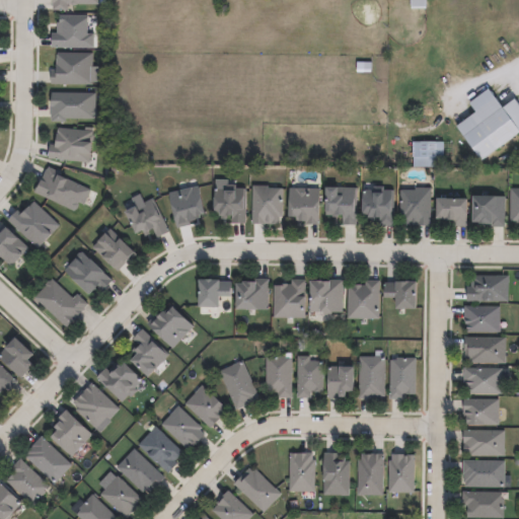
[(75,5),(74,6),(70,6),(69,5),(66,5),(66,11),(52,11),(52,5),(51,5),(51,0),(97,0),(97,5),(75,5)]
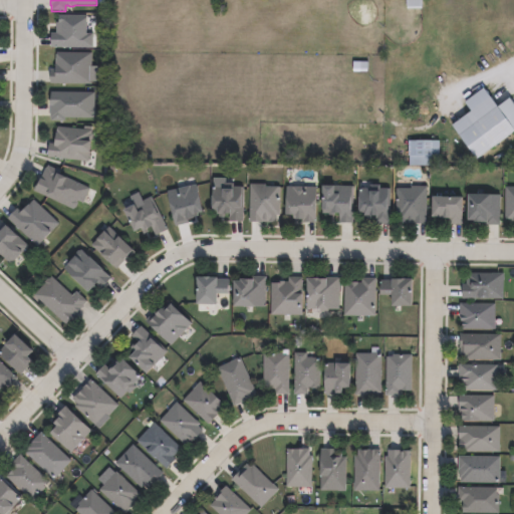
[(84,17),(84,35),(91,35),(91,48),(49,47),(49,34),(55,34),(55,24),(57,24),(57,16),(84,17)]
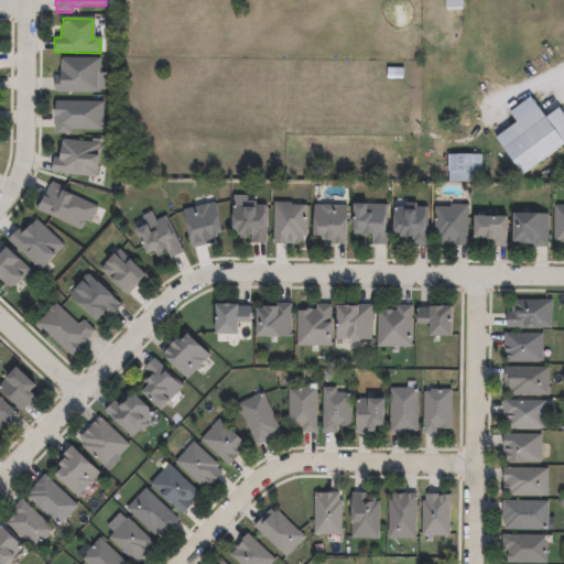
[(99,94),(54,93),(54,77),(61,77),(61,58),(99,60),(99,94)]
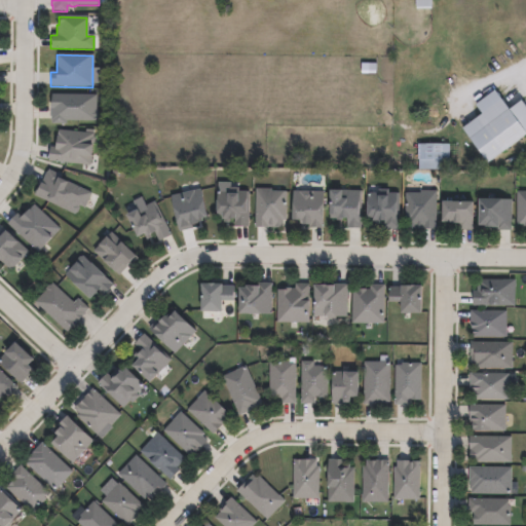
[(498,92),(514,110),(525,103),(525,104),(525,140),(492,164),(467,128),(486,115),(481,105),(498,92)]
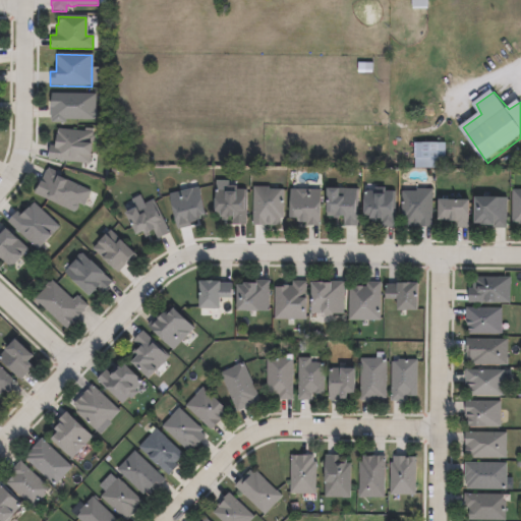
[(65,120),(65,123),(50,123),(50,120),(50,95),(95,95),(95,111),(97,113),(97,116),(95,118),(95,120),(65,120)]
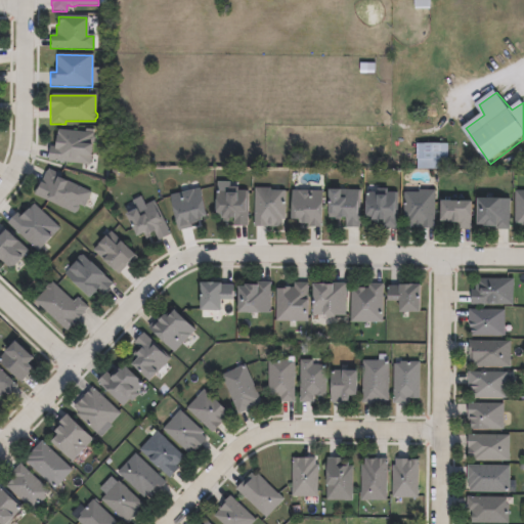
[(93,134),(90,166),(47,161),(48,147),(54,148),(56,130),(93,134)]
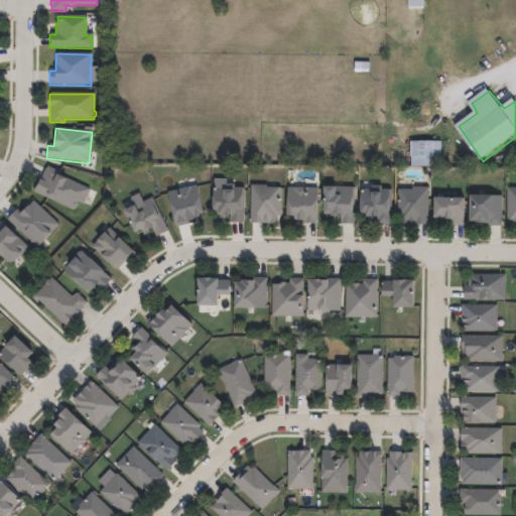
[(440,143),(440,167),(410,167),(410,155),(409,155),(409,143),(440,143)]
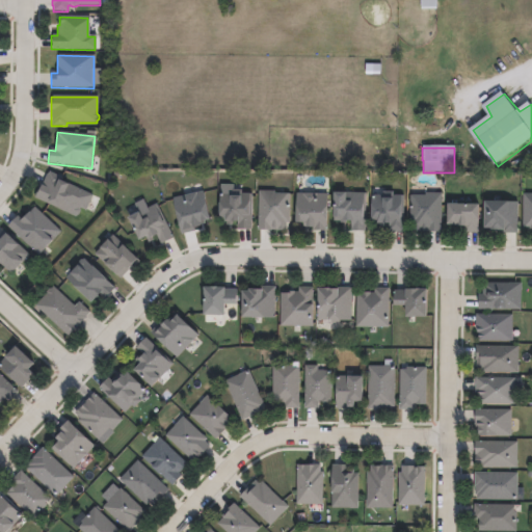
[(91,196),(84,211),(79,208),(78,210),(80,211),(77,218),(35,198),(48,173),(60,179),(60,181),(91,196)]
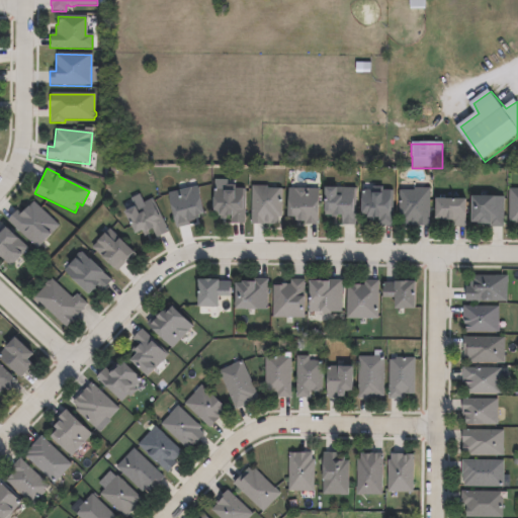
[(244,190),(243,225),(230,225),(231,218),(217,218),(217,211),(210,211),(211,189),(225,190),(225,186),(234,186),(234,190),(244,190)]
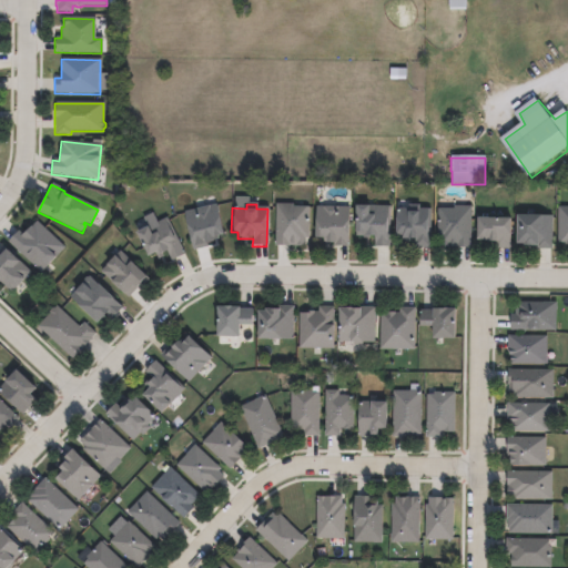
[(206,247),(194,251),(184,214),(215,205),(223,236),(216,237),(217,241),(205,244),(206,247)]
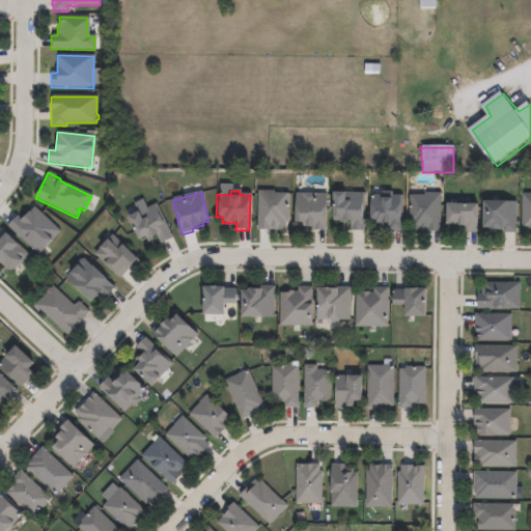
[(274,192),(274,194),(287,194),(287,224),(284,224),(284,231),(276,231),(276,229),(271,229),(271,230),(257,230),(257,192),(274,192)]
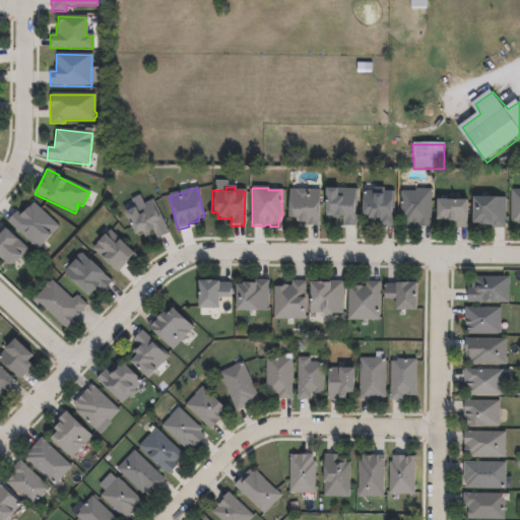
[(356,190),(355,226),(342,226),(342,217),(323,217),(324,189),(356,190)]
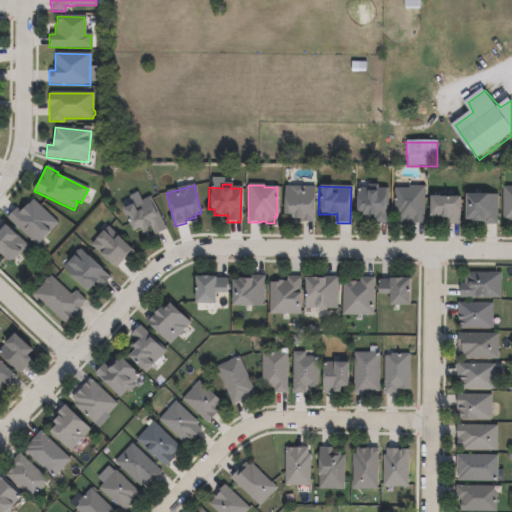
[(377,186),(377,190),(387,190),(387,224),(374,224),(374,216),(361,216),(361,214),(355,214),(355,189),(371,189),(371,186),(377,186)]
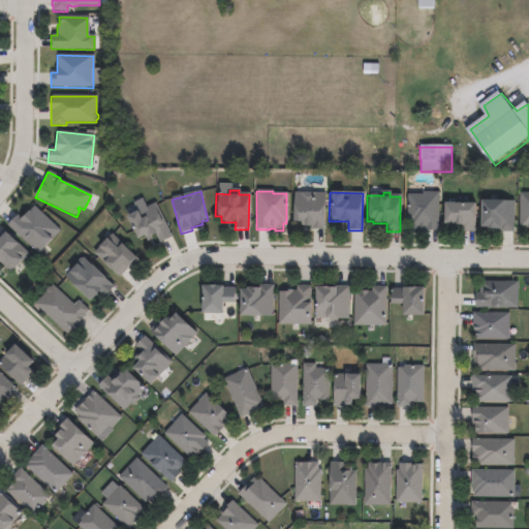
[(439,193),(438,231),(410,230),(410,224),(407,224),(407,195),(423,195),(423,192),(439,193)]
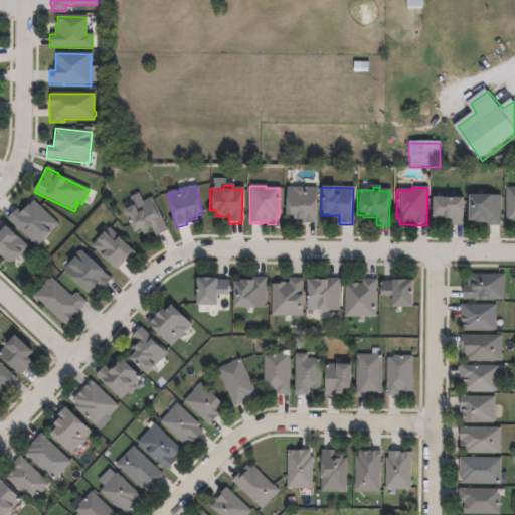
[(316,189),(315,224),(303,224),(303,222),(294,221),(294,217),(286,217),(286,188),(316,189)]
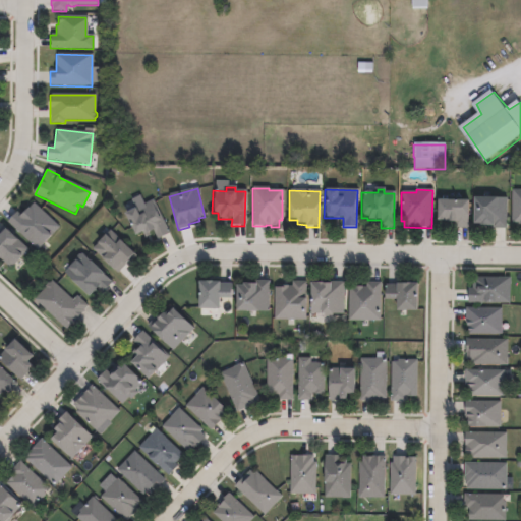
[(520,190),(520,226),(518,226),(518,224),(511,224),(512,190),(520,190)]
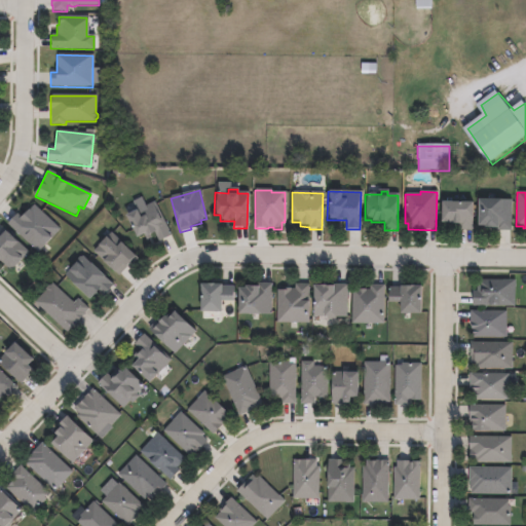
[(511,201),(511,232),(497,232),(497,229),(484,229),(484,227),(477,227),(477,201),(511,201)]
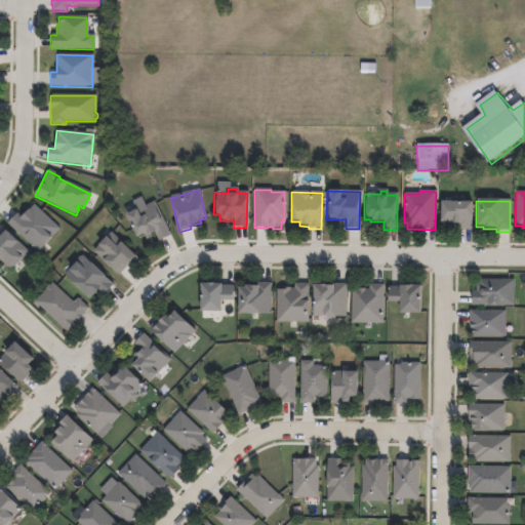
[(154,202),(170,236),(157,242),(154,234),(149,236),(150,238),(146,240),(143,234),(133,238),(123,216),(154,202)]
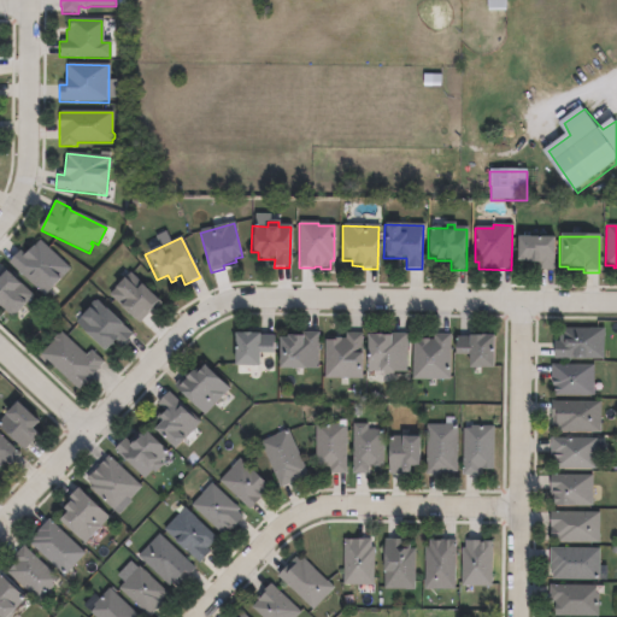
[(553,239),(553,271),(538,271),(538,263),(517,263),(517,239),(553,239)]
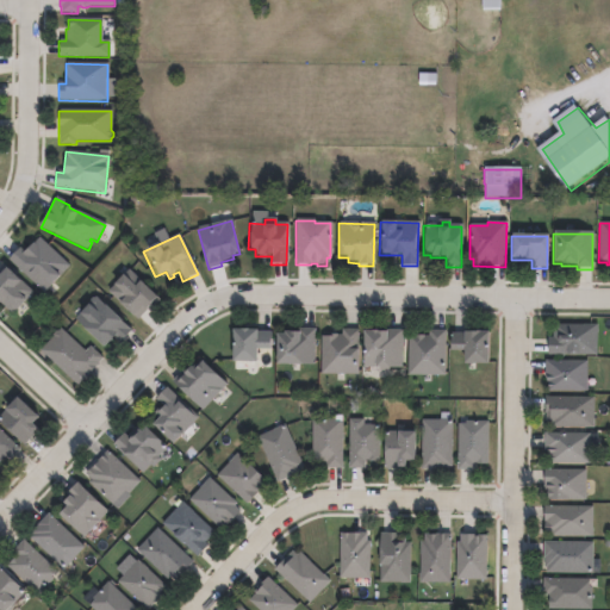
[(36,237),(69,267),(58,278),(57,277),(43,293),(7,261),(19,249),(23,251),(36,237)]
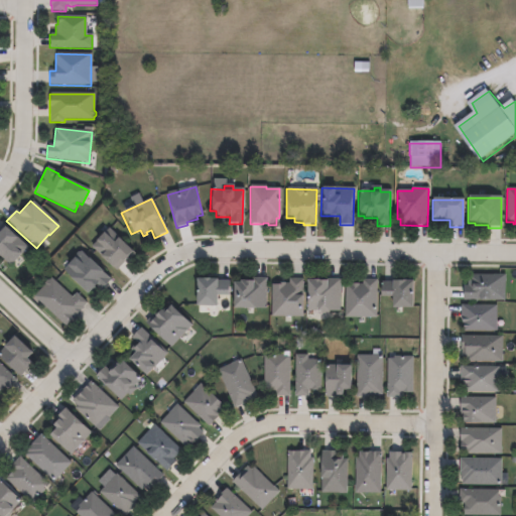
[(0,230),(2,228),(14,240),(16,238),(27,248),(10,266),(0,256),(0,230)]
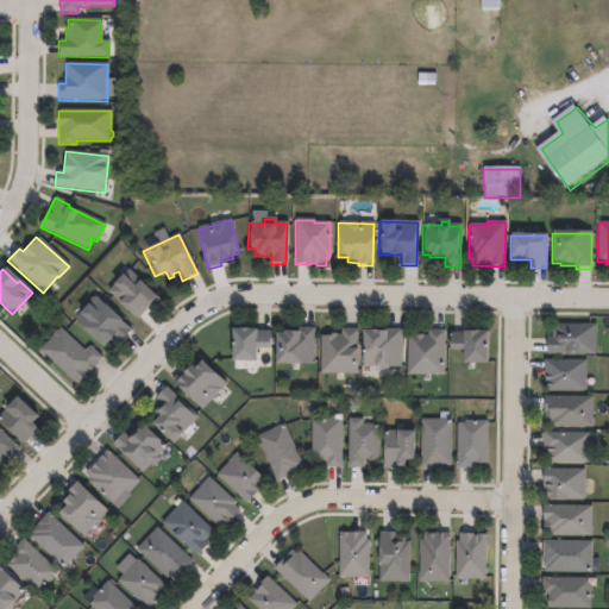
[(159,301),(149,312),(146,309),(136,320),(107,293),(127,271),(159,301)]
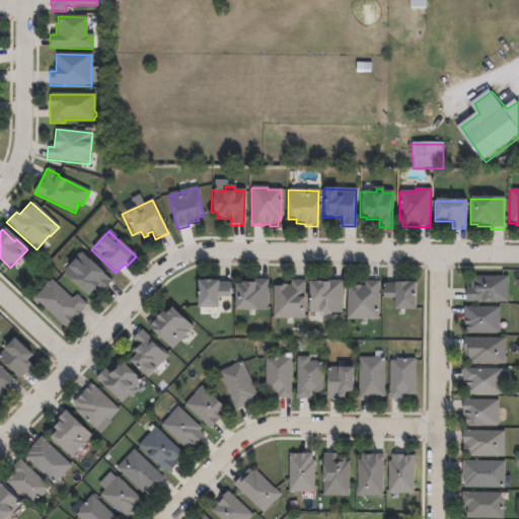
[(110,283),(101,292),(95,287),(86,297),(63,274),(81,254),(110,283)]
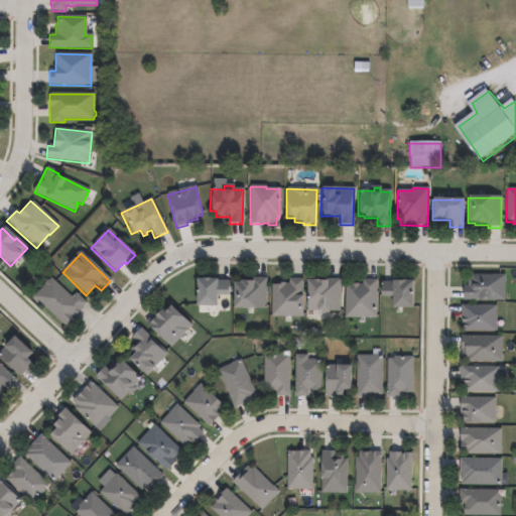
[(505,299),(464,299),(464,285),(469,285),(469,273),(505,274),(505,299)]
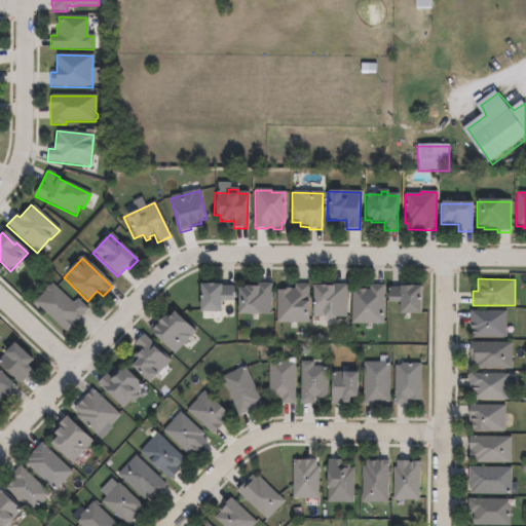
[(233,285),(232,298),(219,298),(219,310),(197,309),(198,283),(219,283),(219,285),(233,285)]
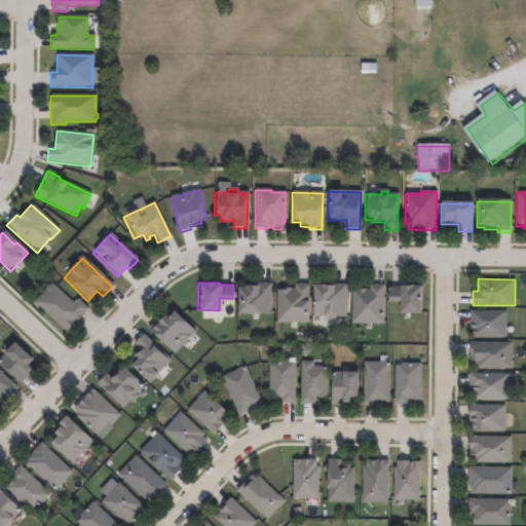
[(271,283),(270,313),(236,312),(237,286),(242,286),(243,284),(258,285),(258,283),(271,283)]
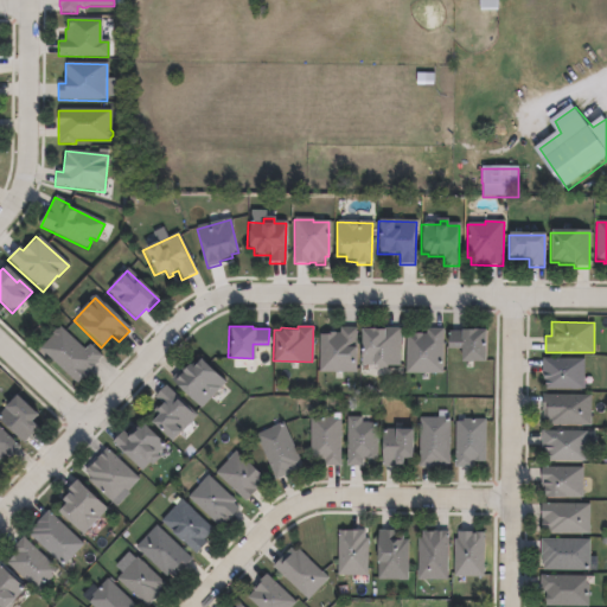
[(357,327),(356,371),(319,371),(320,333),(328,333),(328,331),(334,331),(334,332),(340,332),(340,326),(357,327)]
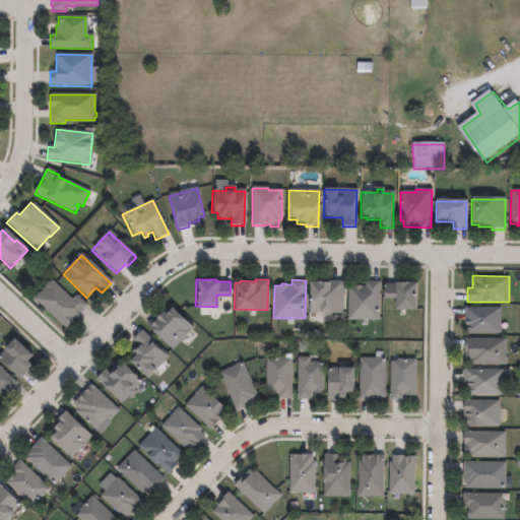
[(342,280),(342,313),(310,313),(310,307),(309,307),(309,280),(342,280)]
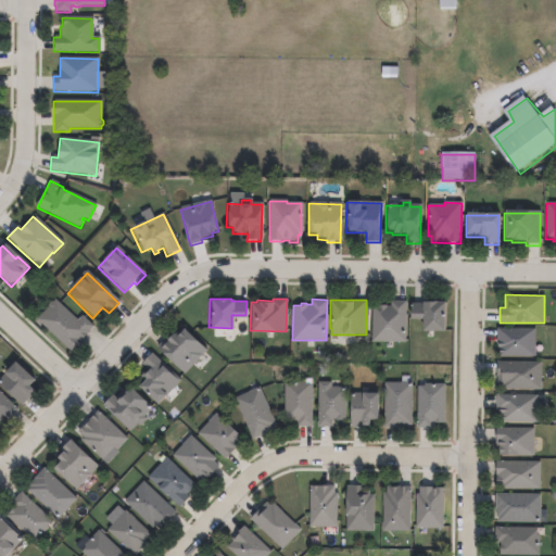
[(406,301),(405,341),(371,340),(373,306),(379,306),(379,304),(391,304),(391,300),(406,301)]
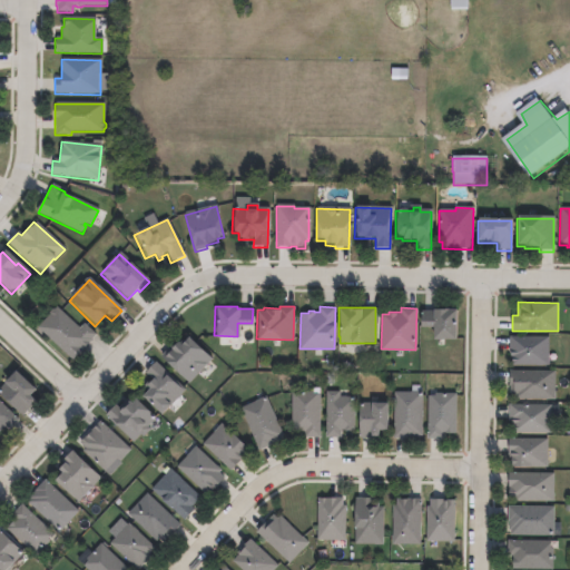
[(455,307),(455,337),(432,337),(433,325),(421,325),(422,310),(432,310),(432,307),(455,307)]
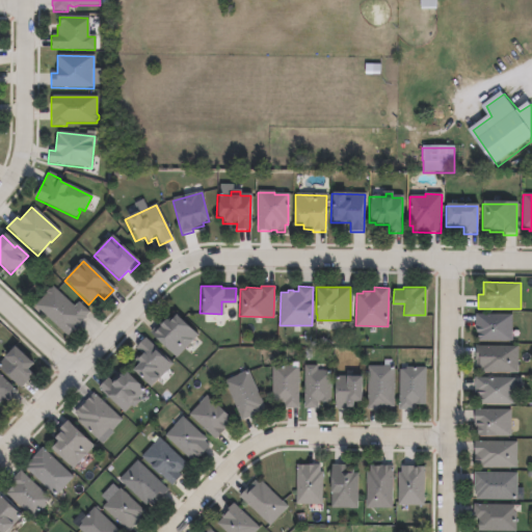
[(52,288),(74,309),(78,303),(89,313),(67,338),(34,308),(45,295),(45,293),(48,290),(51,290),(52,288)]
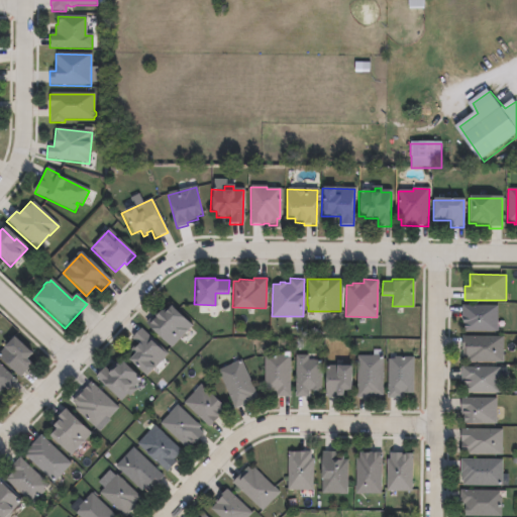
[(170,304),(192,325),(171,347),(149,327),(151,325),(148,322),(154,316),(153,315),(161,308),(164,310),(170,304)]
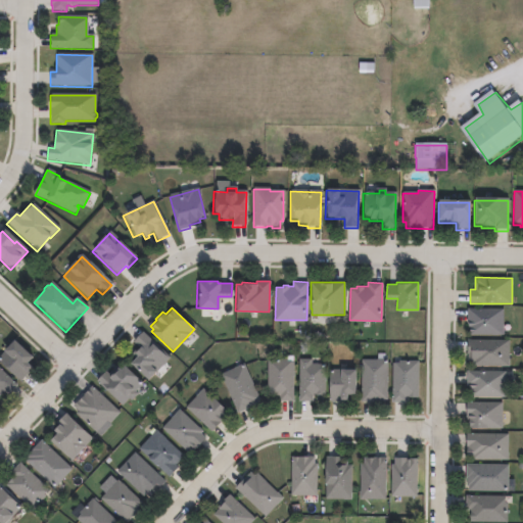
[(504,308),(504,335),(470,334),(470,326),(467,325),(468,308),(504,308)]
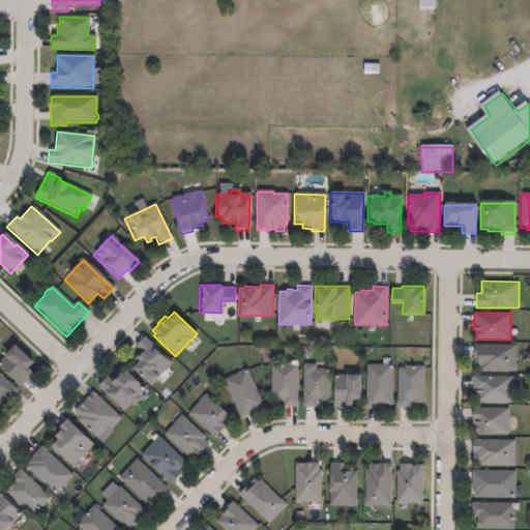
[(172,361),(159,376),(157,374),(148,384),(130,367),(138,359),(136,357),(143,349),(136,343),(144,335),(172,361)]
